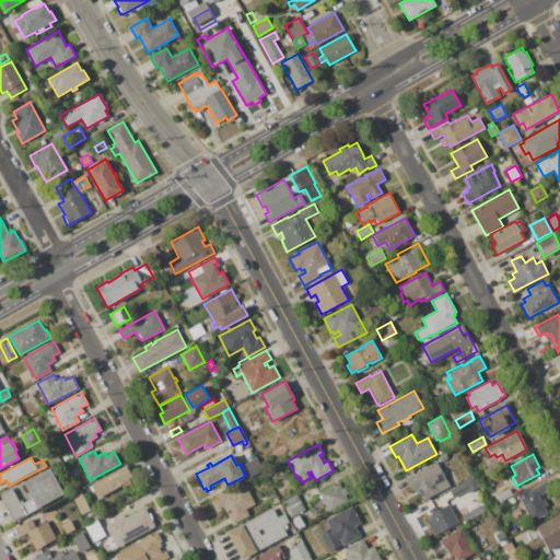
[(243,465),(257,457),(264,469),(249,477),(243,465)]
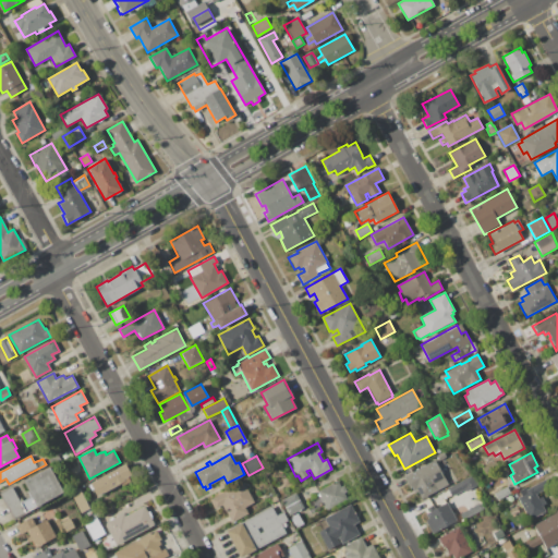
[(415,494),(411,487),(410,487),(403,476),(435,460),(448,484),(421,499),(417,492),(415,494)]
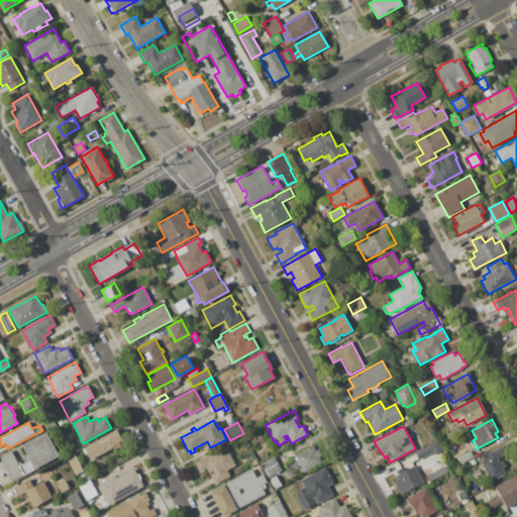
[(446,433),(456,428),(460,435),(450,440),(446,433)]
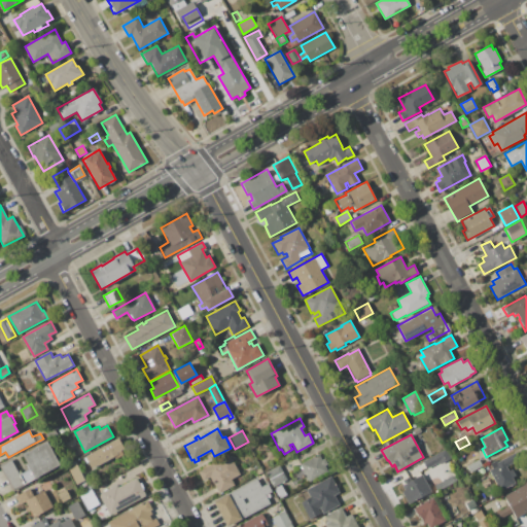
[(83,457),(118,438),(124,448),(120,450),(124,455),(115,459),(113,456),(91,468),(88,461),(85,462),(83,457)]
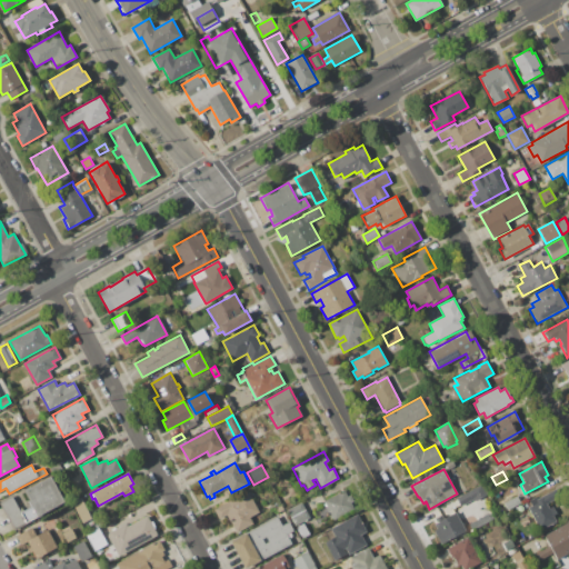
[(0,505),(0,502),(12,496),(20,512),(30,507),(28,501),(29,501),(23,490),(50,476),(65,502),(41,515),(42,516),(37,518),(37,517),(27,522),(28,523),(15,531),(0,505)]
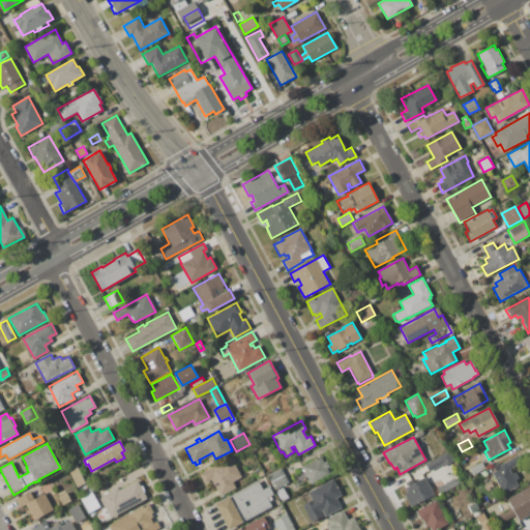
[(448,450),(453,462),(443,467),(442,465),(429,472),(424,464),(448,450)]
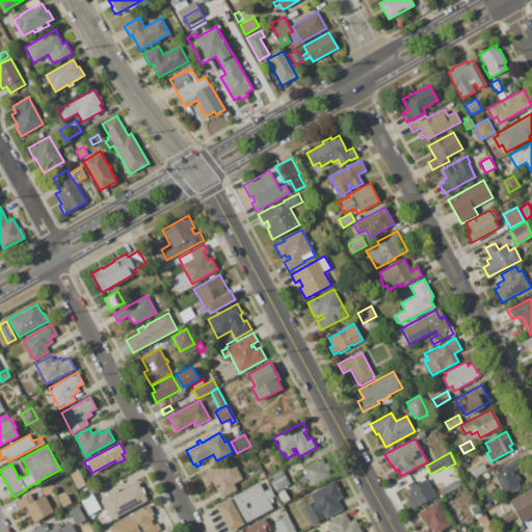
[(496,473),(494,468),(500,463),(502,467),(520,456),(525,464),(511,471),(513,475),(517,473),(522,480),(517,482),(521,488),(505,497),(493,475),(496,473)]
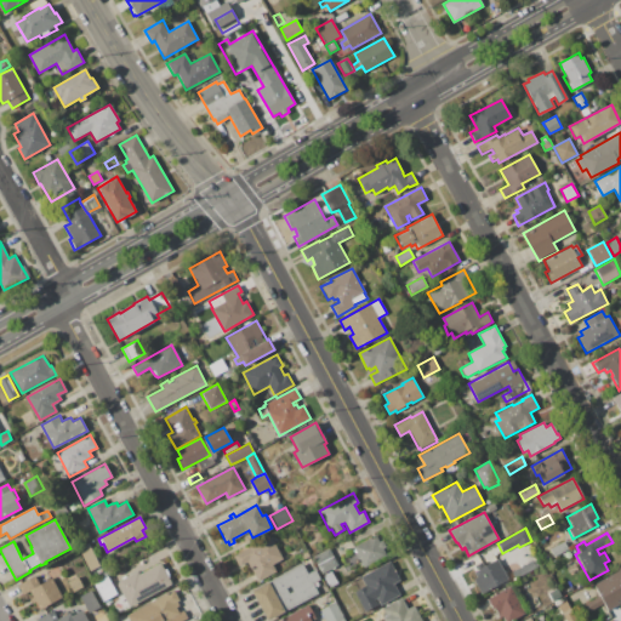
[(353,547),(376,535),(379,541),(382,540),(386,547),(383,548),(387,556),(364,568),(353,547)]
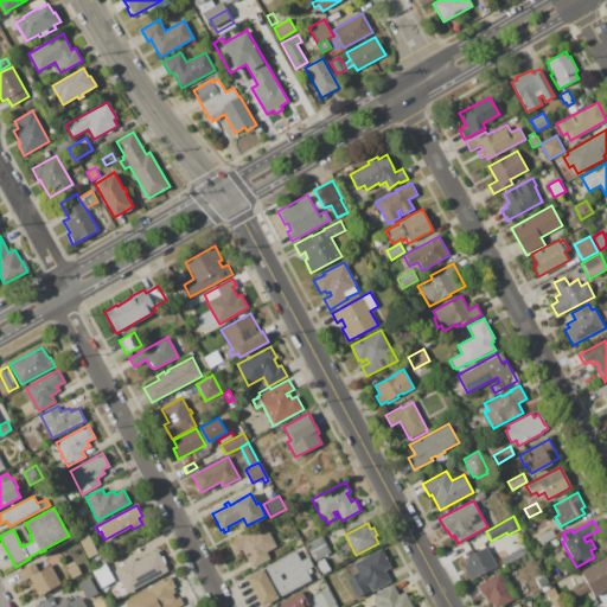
[(229,543),(264,524),(276,545),(266,551),(269,558),(253,567),(249,561),(248,562),(241,549),(234,553),(229,543)]
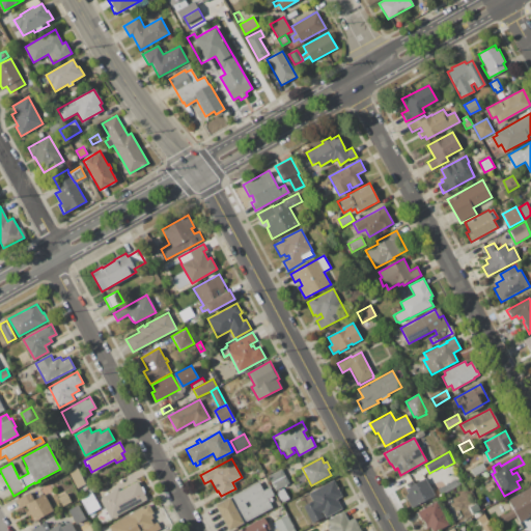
[(470,469),(482,462),(486,470),(474,476),(470,469)]
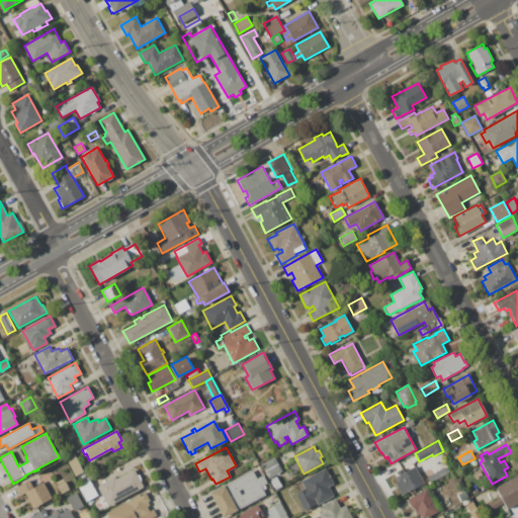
[(66,456),(74,452),(83,472),(75,477),(66,456)]
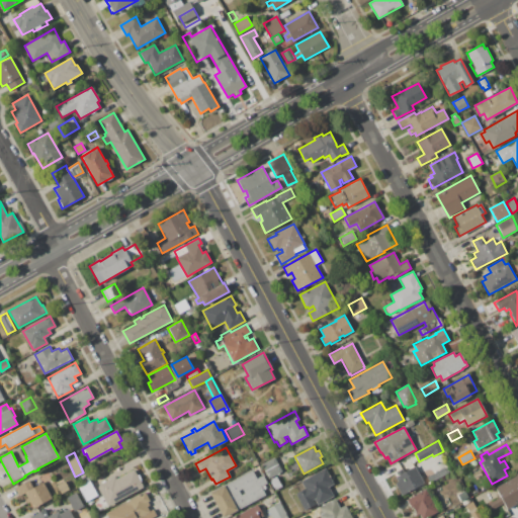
[(265,470),(261,463),(275,456),(278,463),(265,470)]
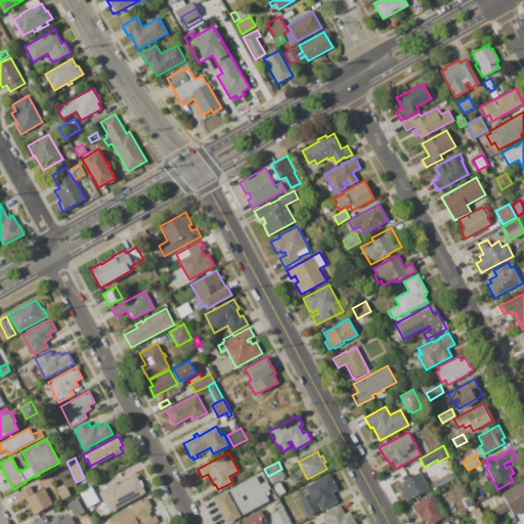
[(281,469),(286,477),(272,484),(268,476),(281,469)]
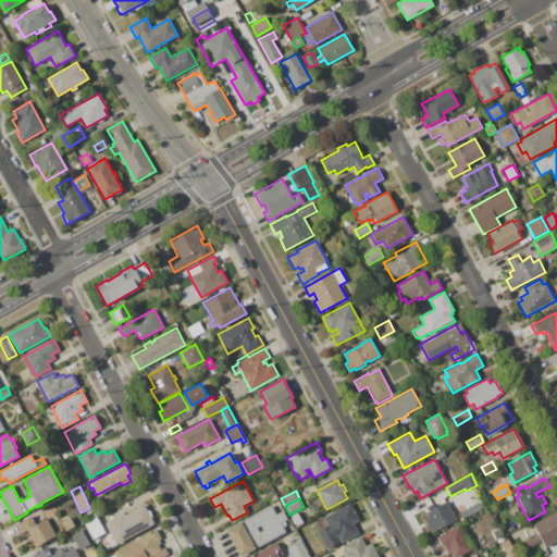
[(428,518),(425,512),(428,511),(425,507),(432,504),(434,508),(446,502),(456,520),(435,531),(434,530),(431,532),(424,520),(428,518)]
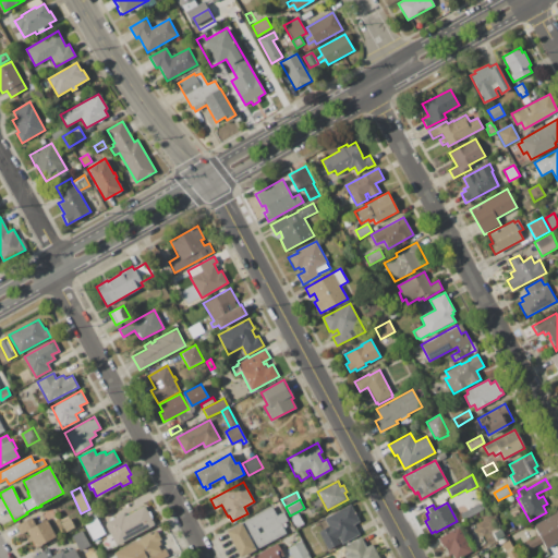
[(318,532),(328,526),(324,519),(350,505),(360,522),(354,524),(360,534),(342,544),(339,537),(337,538),(339,543),(328,549),(318,532)]
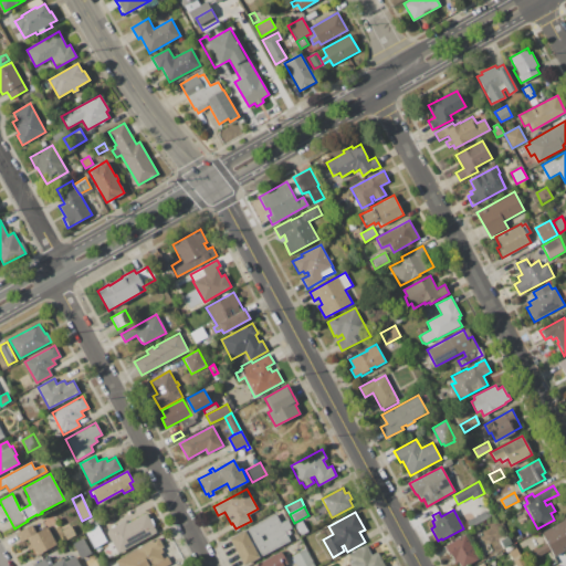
[(229,538),(275,513),(280,523),(287,519),(292,527),(285,532),(290,541),(243,565),(229,538)]
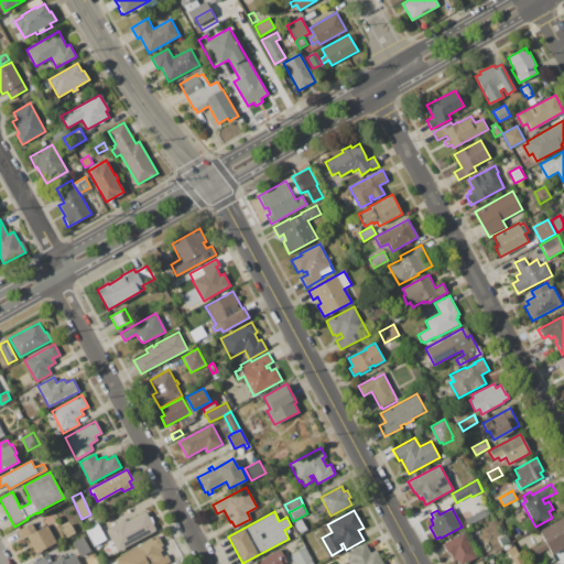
[(106,529),(110,527),(110,524),(114,522),(115,524),(125,519),(127,522),(145,512),(149,518),(151,517),(154,521),(152,522),(154,524),(153,524),(155,530),(117,551),(106,529)]
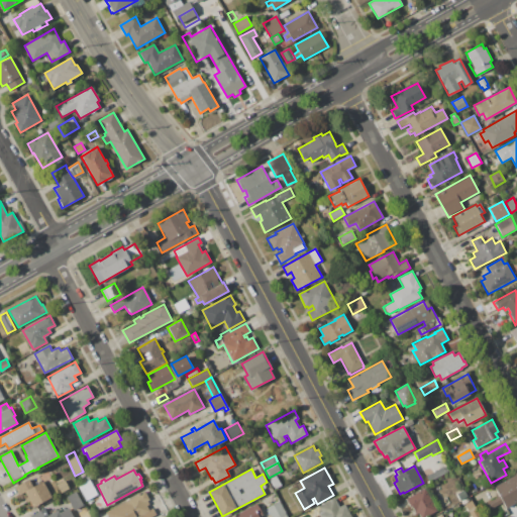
[(441,470),(444,475),(429,484),(426,478),(441,470)]
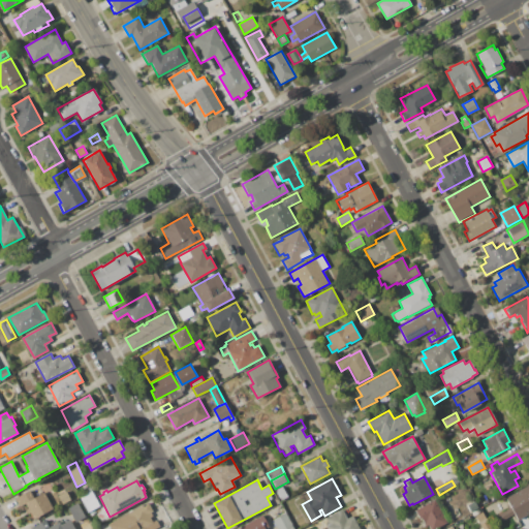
[(505,498),(528,485),(528,514),(518,520),(515,515),(510,507),(505,498)]
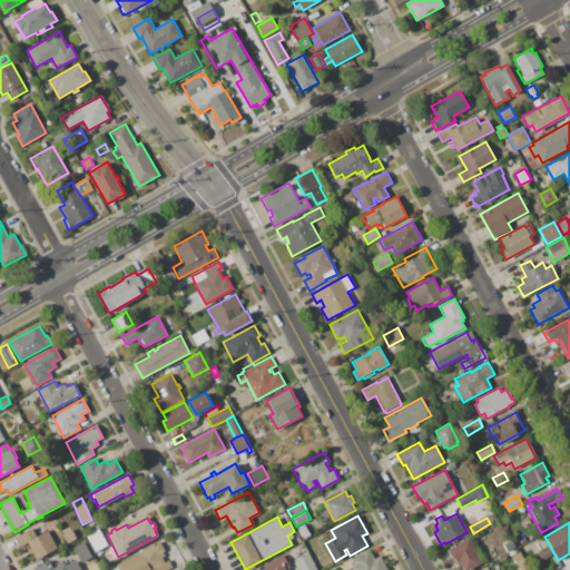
[(296,528),(304,524),(311,536),(303,540),(296,528)]
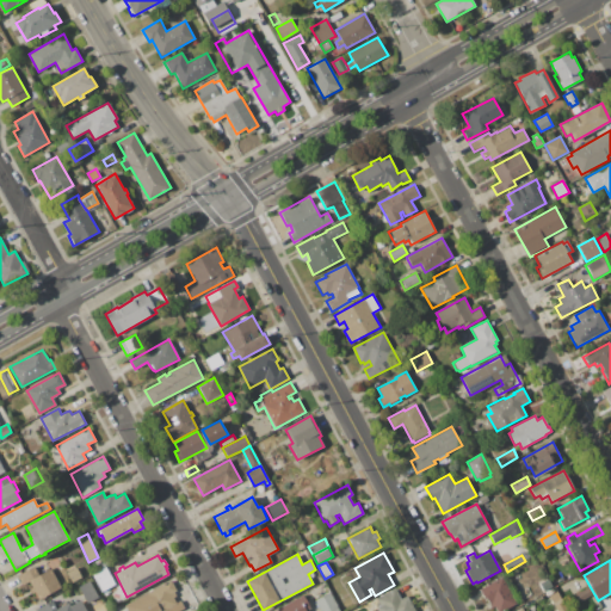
[(561,567),(568,563),(573,572),(566,575),(561,567)]
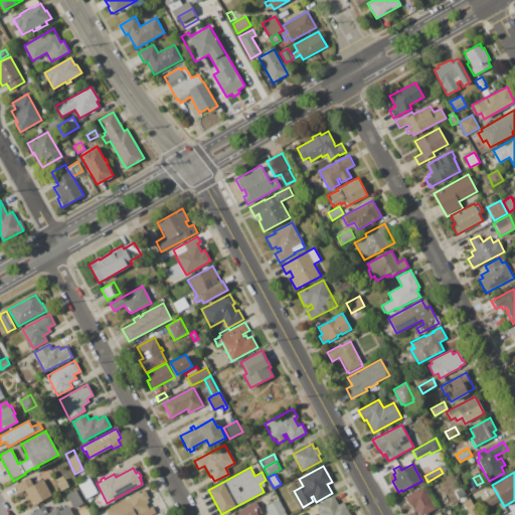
[(15,485),(29,477),(33,485),(42,479),(52,495),(33,506),(29,499),(27,500),(25,497),(27,495),(24,491),(19,494),(15,485)]
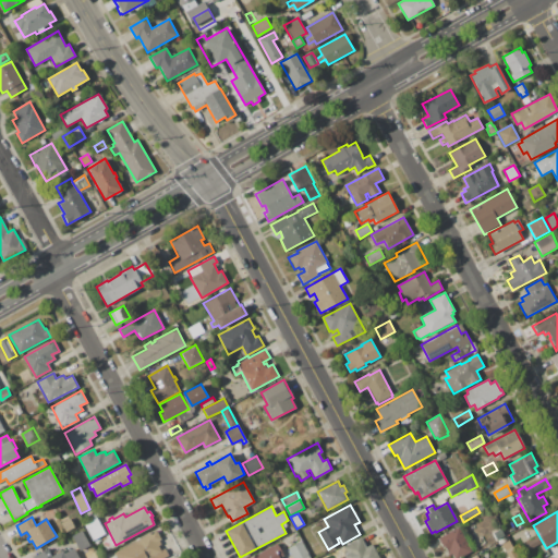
[(84,524),(97,518),(106,534),(93,541),(84,524)]
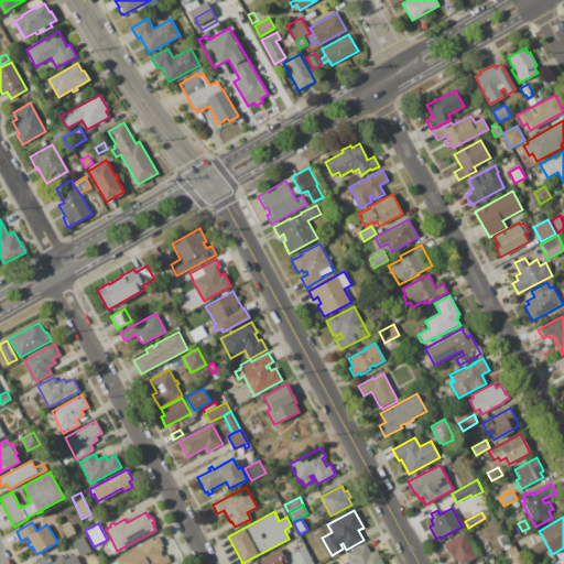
[(62,529),(71,524),(75,533),(66,538),(62,529)]
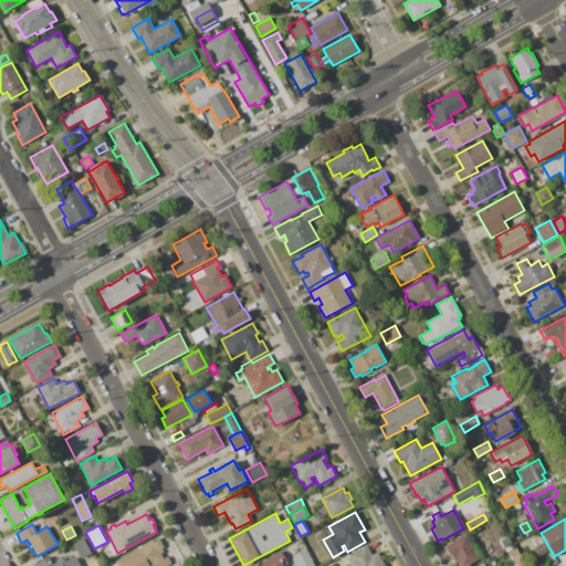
[(464,534),(479,561),(468,565),(460,565),(458,562),(456,563),(452,556),(450,557),(443,546),(464,534)]
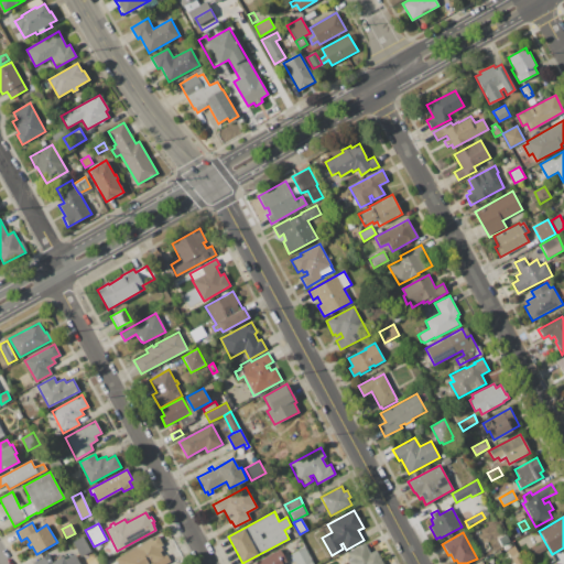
[(73,541),(83,535),(90,551),(80,556),(73,541)]
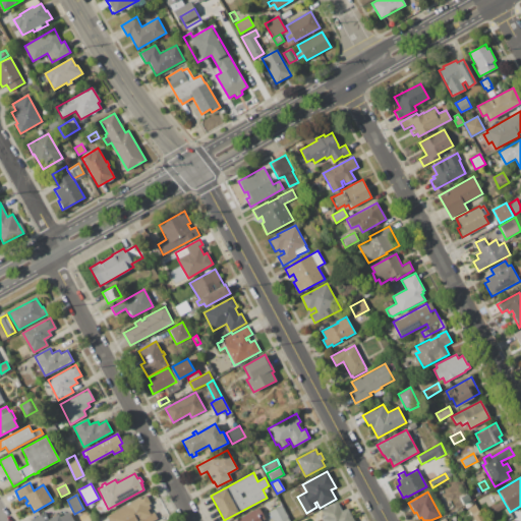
[(108,520),(106,516),(146,495),(151,504),(149,505),(151,509),(149,510),(151,514),(154,512),(158,519),(154,520),(108,520)]
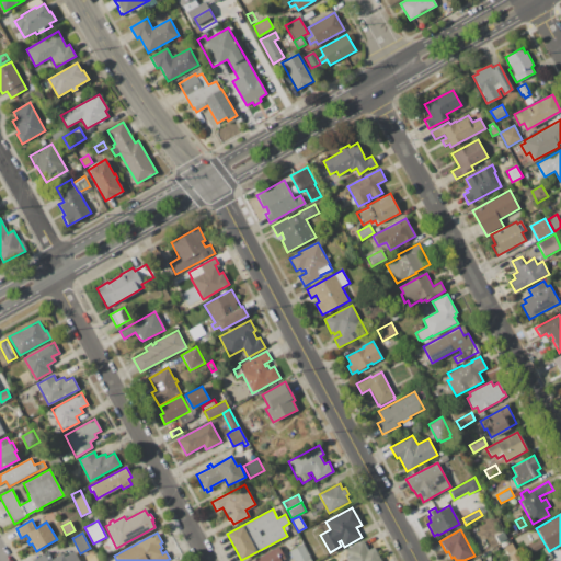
[(528,546),(541,538),(546,546),(533,552),(528,546)]
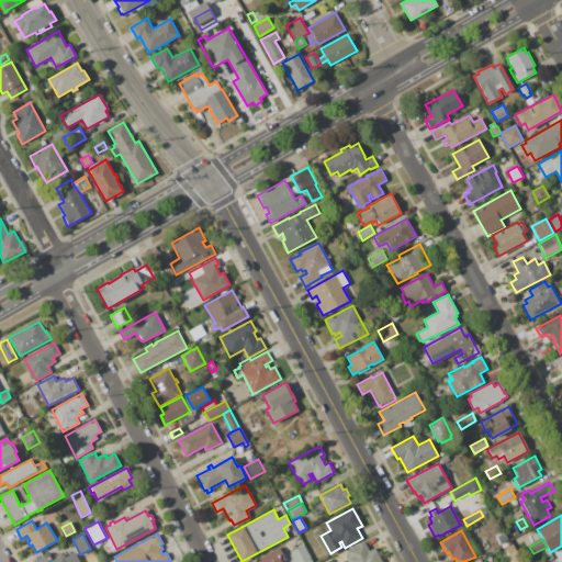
[(347,561),(346,559),(349,557),(346,550),(363,541),(369,551),(374,548),(382,561),(347,561)]
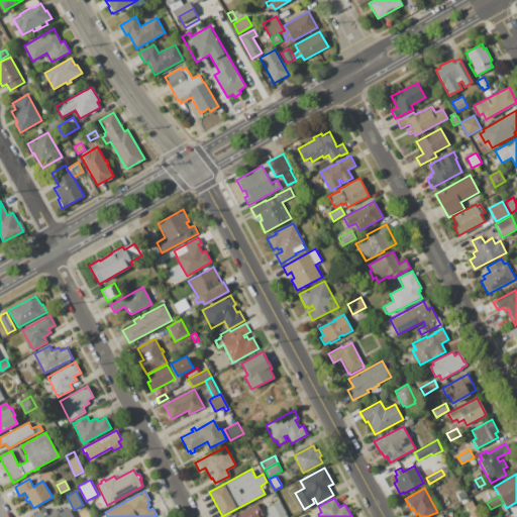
[(471,516),(464,504),(472,500),(480,516),(471,516)]
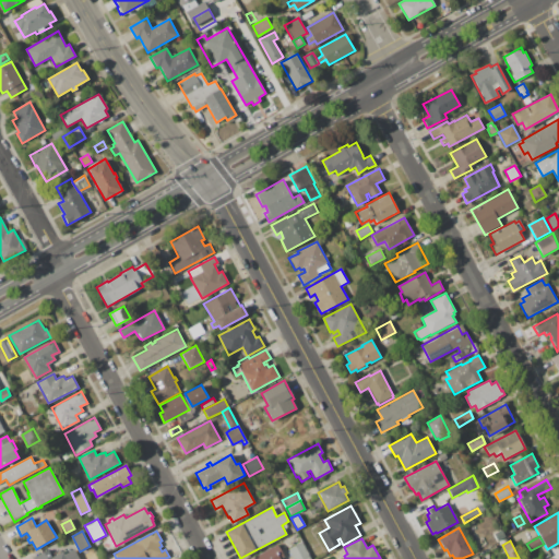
[(293,558),(288,549),(301,542),(310,558),(293,558)]
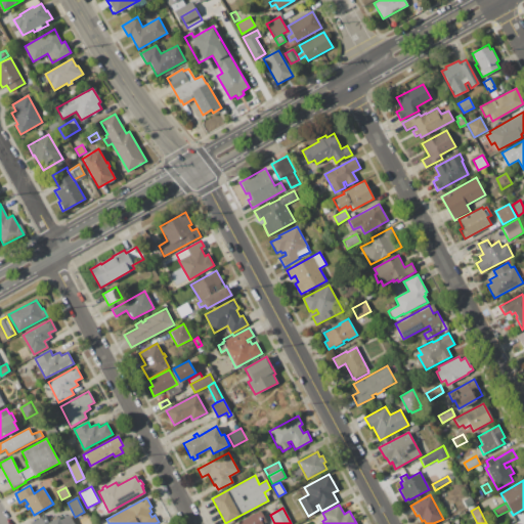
[(234,523),(243,520),(243,519),(260,510),(266,522),(262,523),(234,523)]
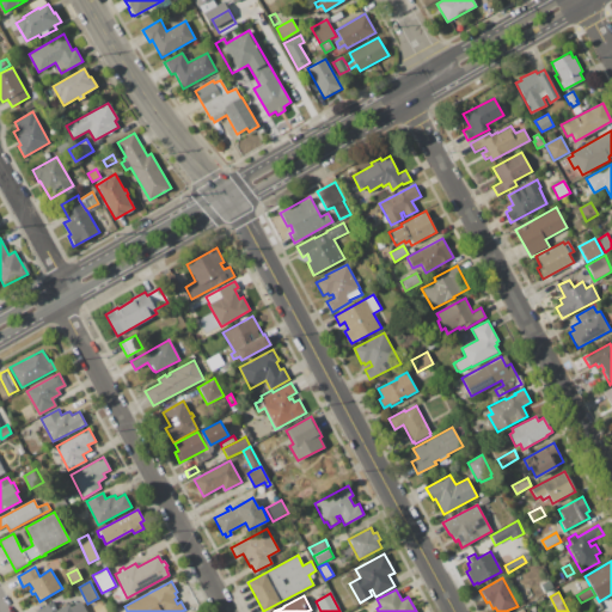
[(36,611),(51,601),(56,610),(68,604),(71,607),(81,601),(86,611),(36,611)]
